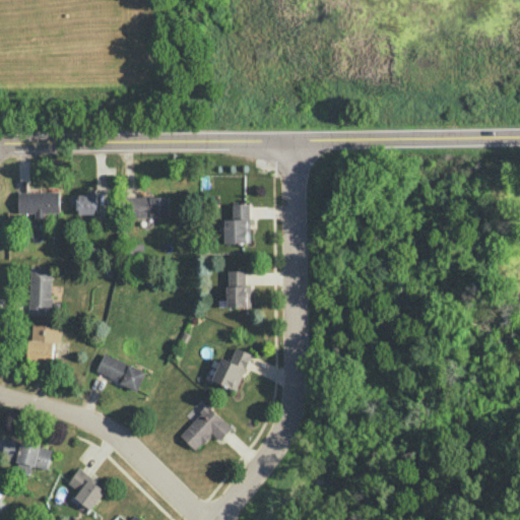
[(59,192),(18,192),(17,212),(35,212),(35,218),(44,218),(44,212),(59,212),(59,192)]
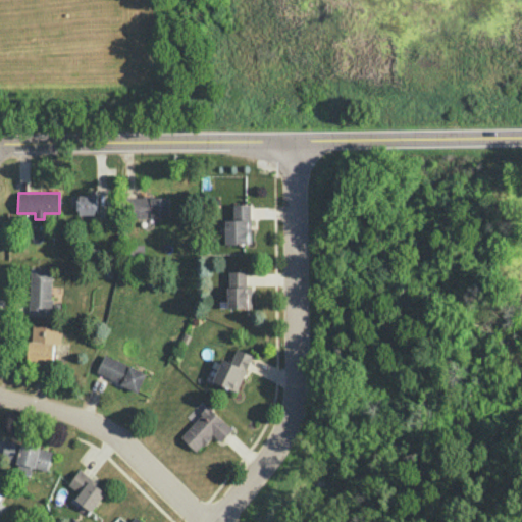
[(96,195),(94,195),(94,194),(79,194),(79,195),(76,195),(76,196),(70,196),(70,205),(76,205),(76,214),(79,214),(95,214),(95,213),(97,213),(96,195)]
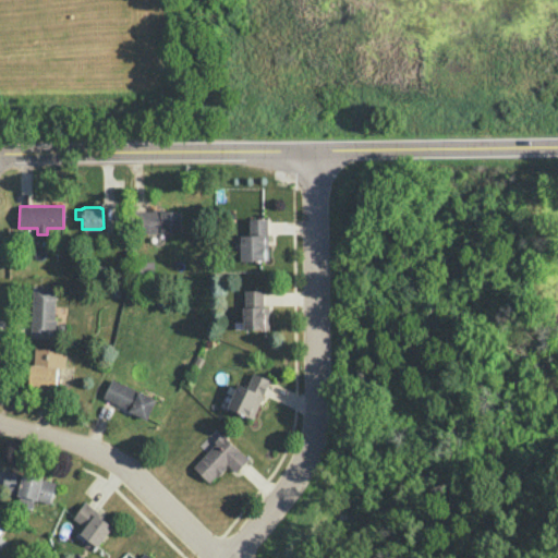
[(180,210),(162,210),(162,208),(153,208),(153,210),(137,210),(137,232),(181,232),(180,210)]
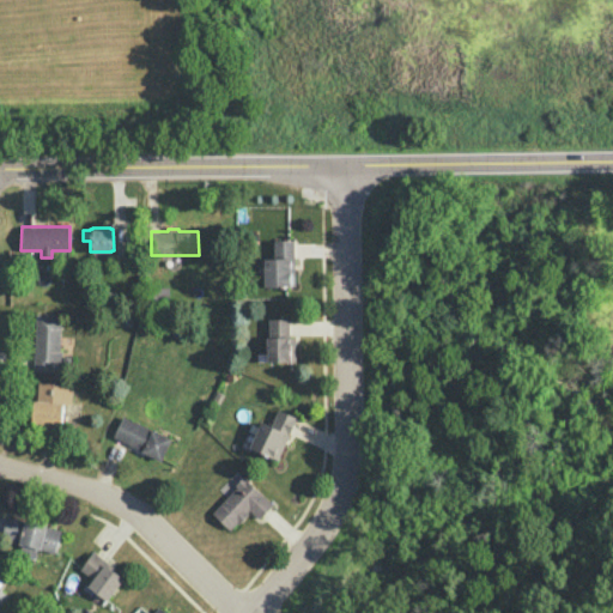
[(273,241),(293,241),(295,285),(263,286),(263,259),(274,258),(273,241)]
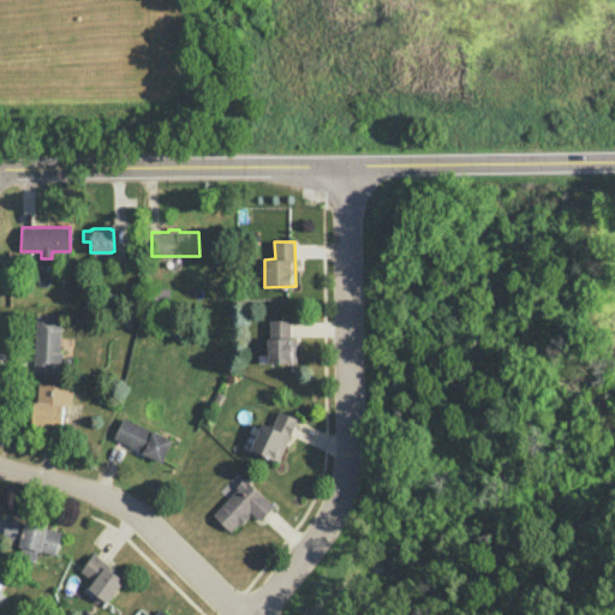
[(35,315),(60,315),(59,352),(61,352),(61,372),(33,371),(35,315)]
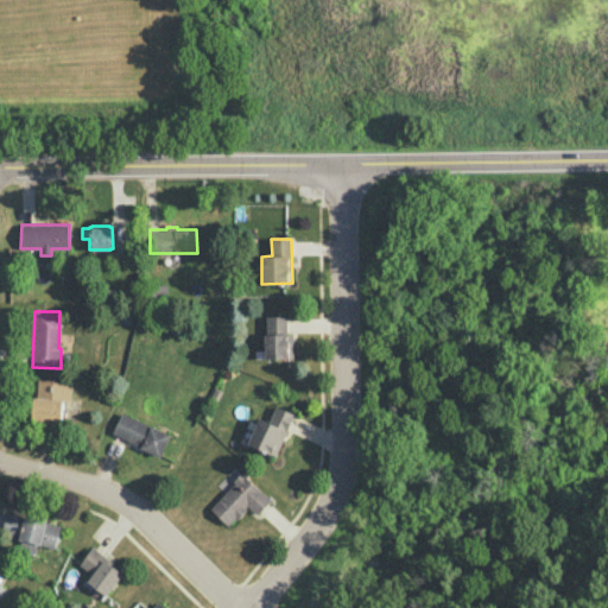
[(266,316),(286,316),(286,334),(292,334),(292,358),(265,358),(265,334),(266,334),(266,316)]
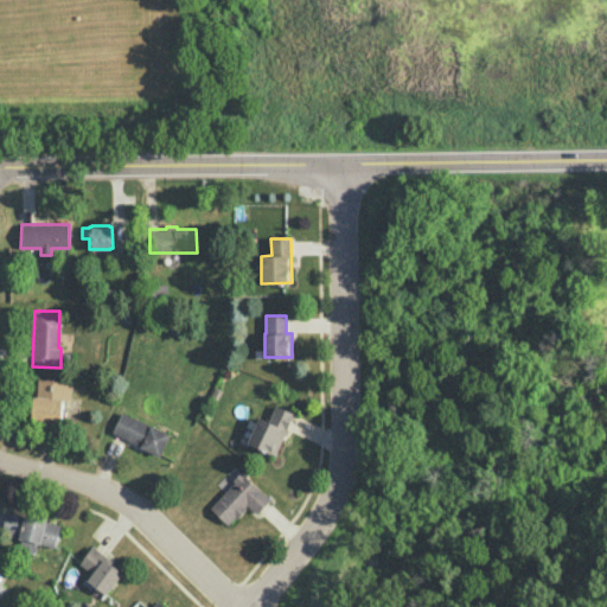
[(38,378),(72,379),(70,400),(63,400),(61,428),(31,425),(33,396),(37,396),(38,378)]
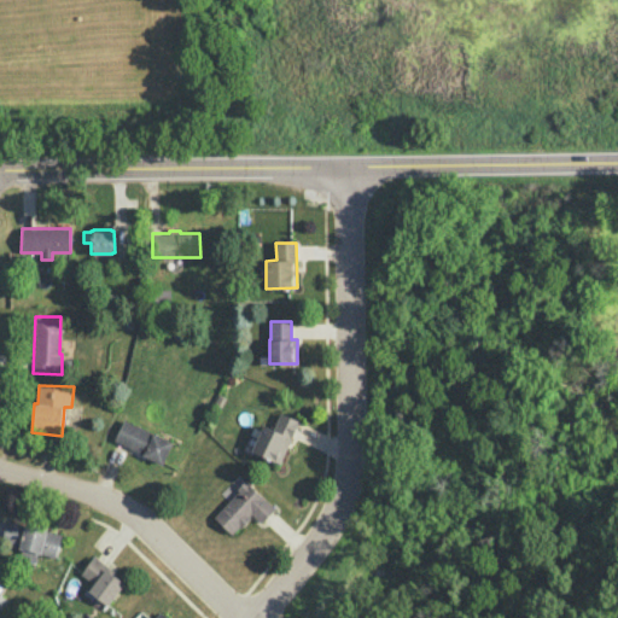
[(280,412),(299,420),(280,462),(252,449),(263,424),(273,427),(280,412)]
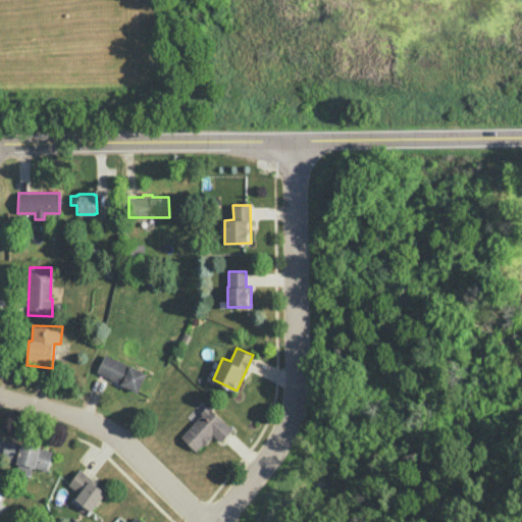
[(104,353),(145,373),(137,392),(120,384),(120,382),(96,371),(104,353)]
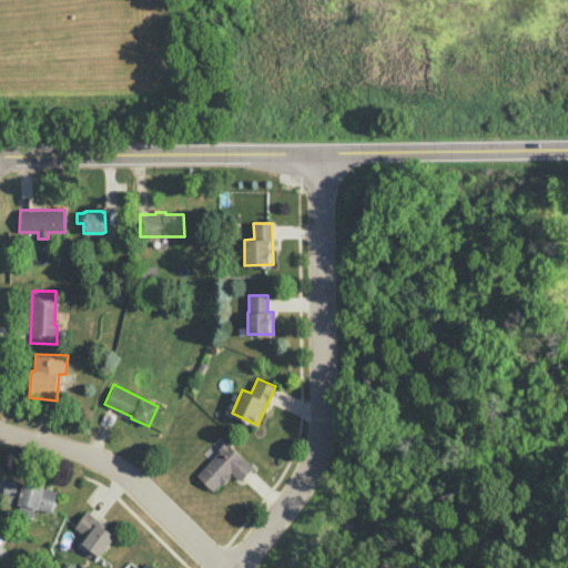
[(225,440),(216,448),(219,450),(195,475),(212,490),(220,484),(221,485),(230,475),(229,474),(231,472),(241,480),(252,466),(225,440)]
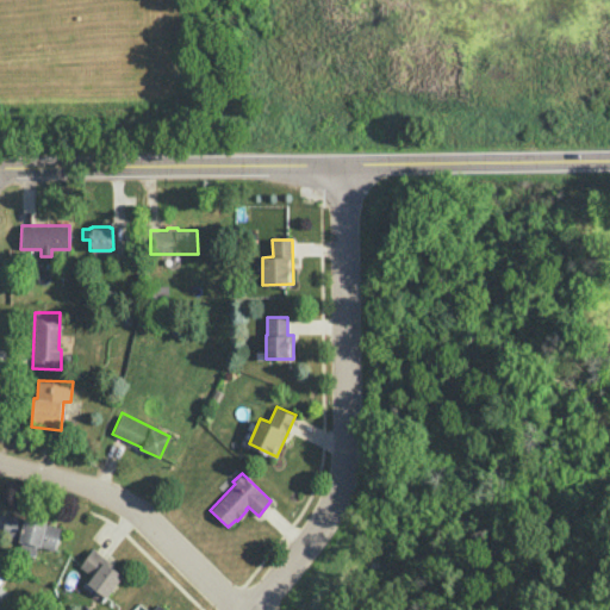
[(24,516),(24,517),(6,512),(0,535),(20,541),(18,551),(35,555),(37,546),(55,549),(60,527),(45,523),(47,521),(24,516)]
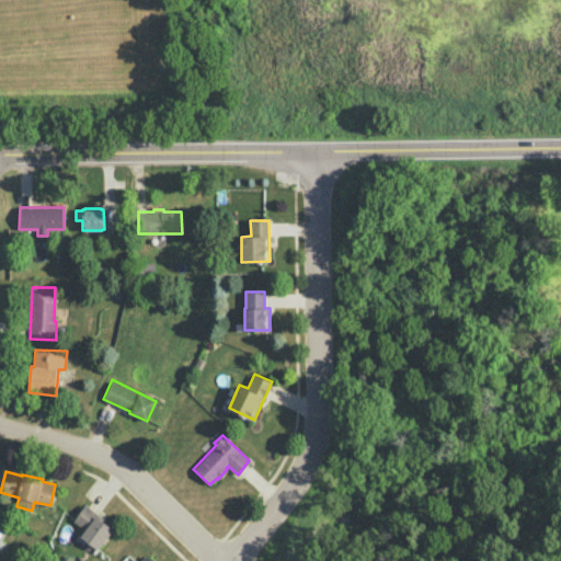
[(86,504),(72,521),(86,529),(80,535),(98,549),(113,528),(103,521),(104,518),(86,504)]
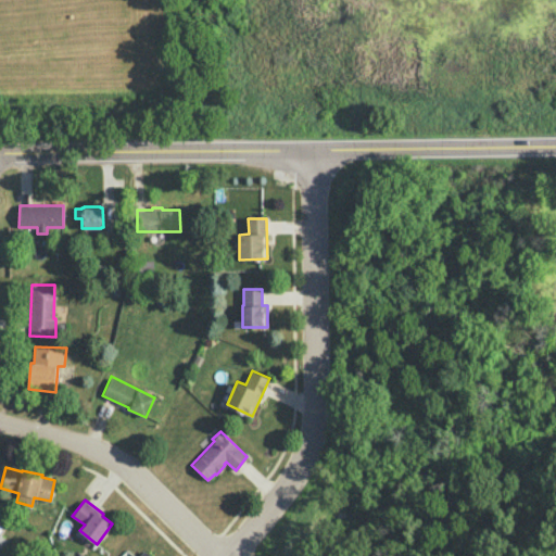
All buildings are outlined.
